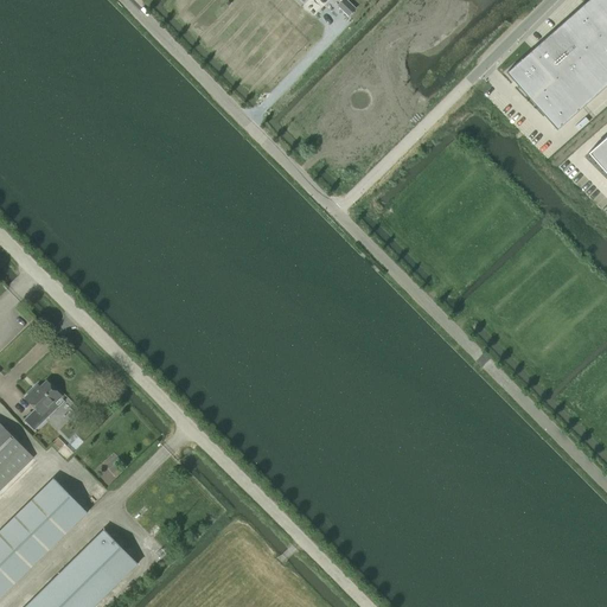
[(606,0),(588,0),(506,72),(519,88),(557,129),(606,84),(606,0)]
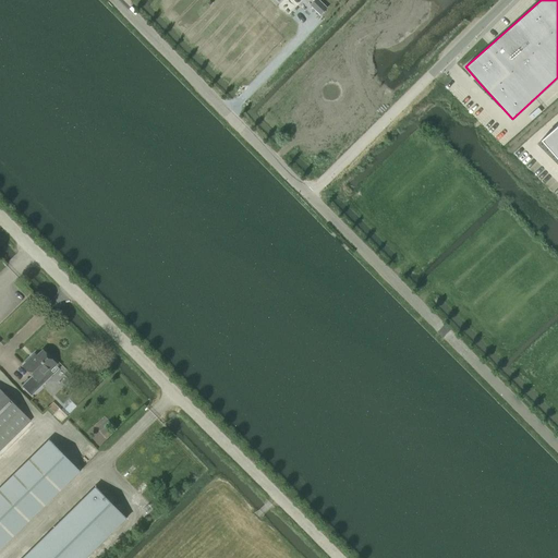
[(557,124),(541,141),(557,160),(557,124)]
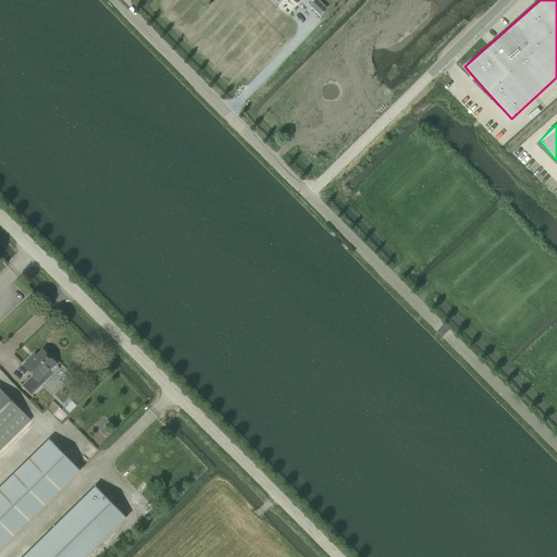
[(23,364),(33,374),(22,385),(31,395),(45,382),(40,378),(56,362),(42,349),(32,360),(29,358),(23,364)]
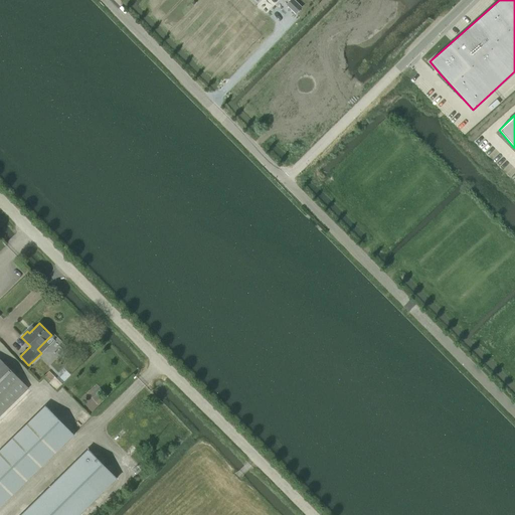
[(0,414),(28,388),(0,359),(0,414)]
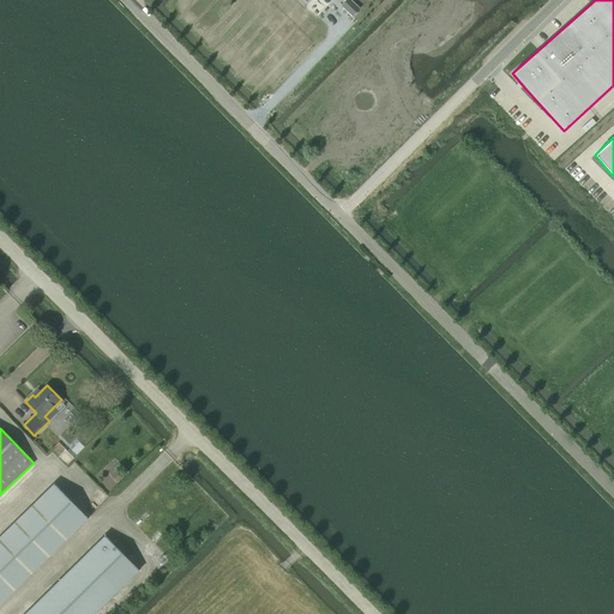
[(0,605),(89,518),(54,482),(0,535),(0,605)]
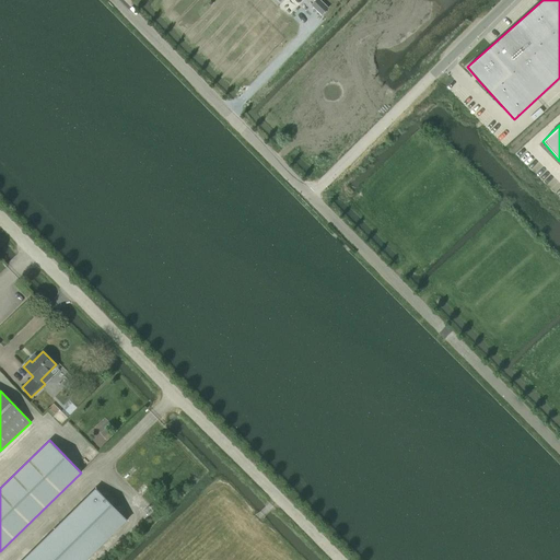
[(86,559),(127,520),(95,488),(21,559),(86,559)]
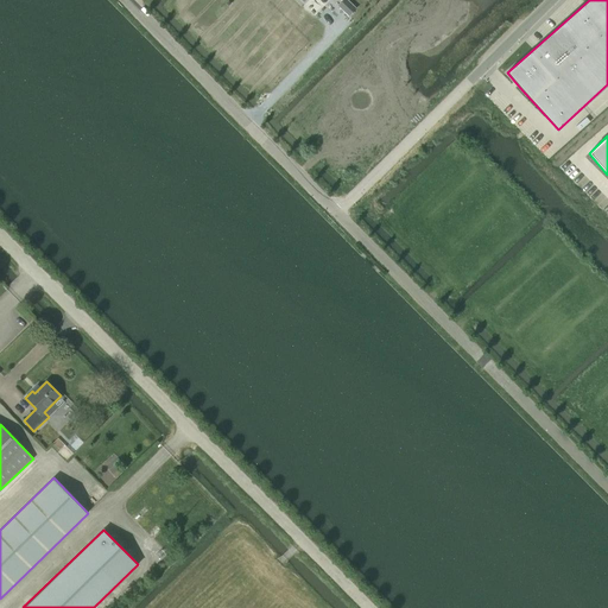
All buildings are outlined.
